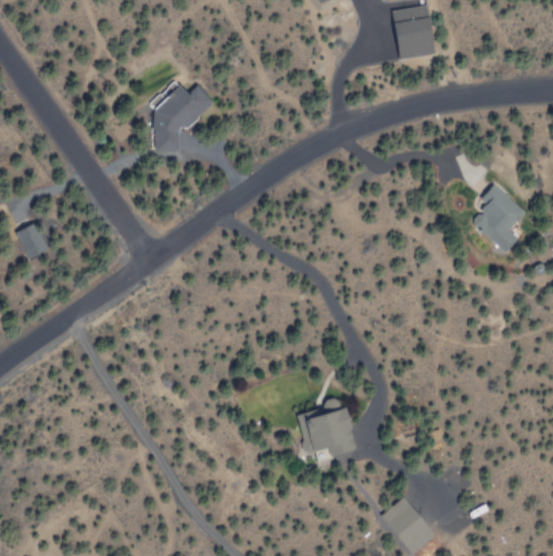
[(431,4),(394,11),(403,60),(440,53),(431,4)]
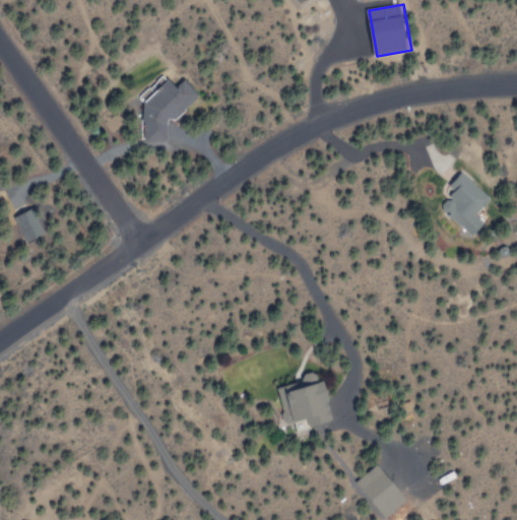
[(146,107),(139,113),(145,119),(140,125),(154,140),(200,98),(184,81),(176,88),(164,75),(138,99),(146,107)]
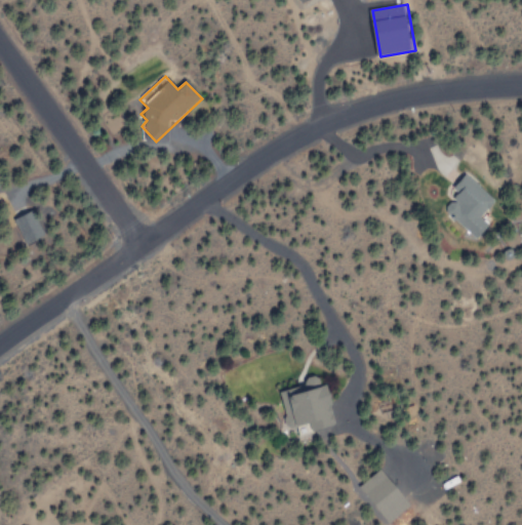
[(481,216),(495,201),(470,176),(441,207),(476,240),(490,225),(481,216)]
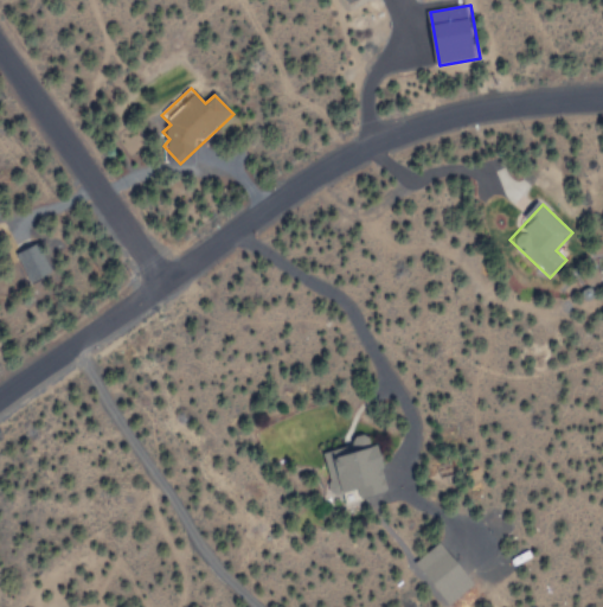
[(27,286),(42,279),(29,249),(13,256),(27,286)]
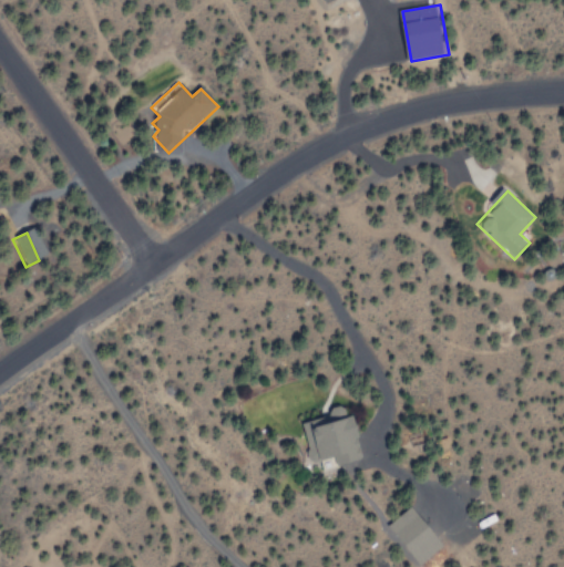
[(324,466),(362,461),(356,413),(347,415),(346,405),(329,408),(330,416),(304,420),(310,462),(322,460),(324,466)]
